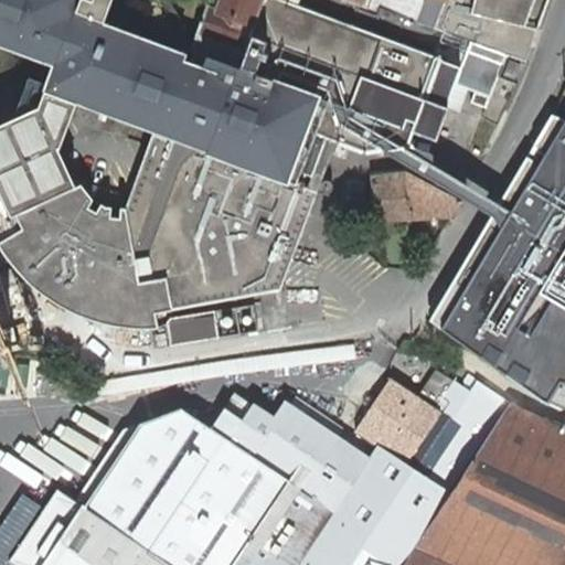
[(138,281),(166,277),(171,308),(281,289),(338,135),(365,145),(401,139),(416,96),(425,99),(412,132),(436,141),(448,108),(446,107),(455,84),(491,98),(507,53),(471,40),(461,67),(432,55),(297,6),(298,0),(361,0),(358,9),(377,16),(381,9),(435,28),(445,0),(217,0),(214,9),(208,7),(194,35),(195,36),(190,50),(203,54),(199,65),(209,68),(208,73),(180,63),(184,54),(103,22),(110,0),(0,0),(0,43),(55,64),(45,89),(38,103),(7,117),(0,119),(0,191),(10,213),(75,183),(57,145),(76,103),(153,131),(126,206),(138,281)]
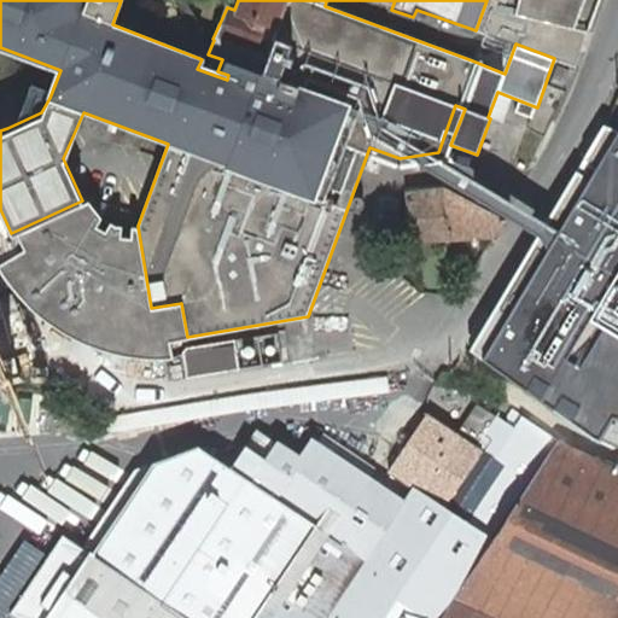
[(518,0),(514,15),(589,33),(594,19),(600,0),(518,0)]
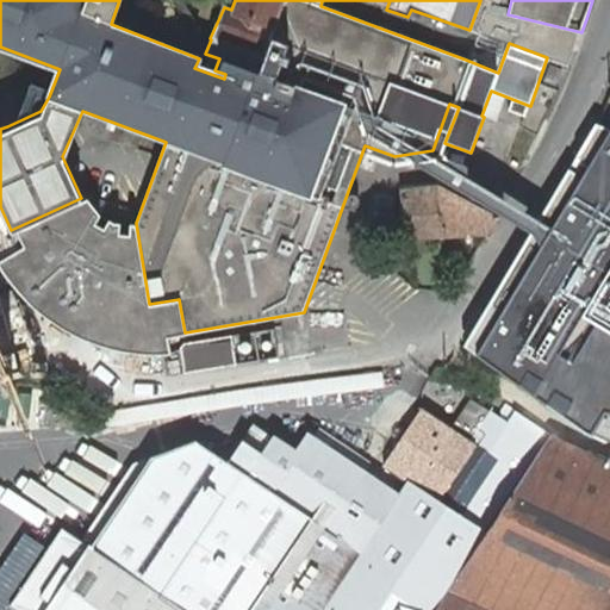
[(556,86),(564,69),(549,64),(543,80),(556,86)]
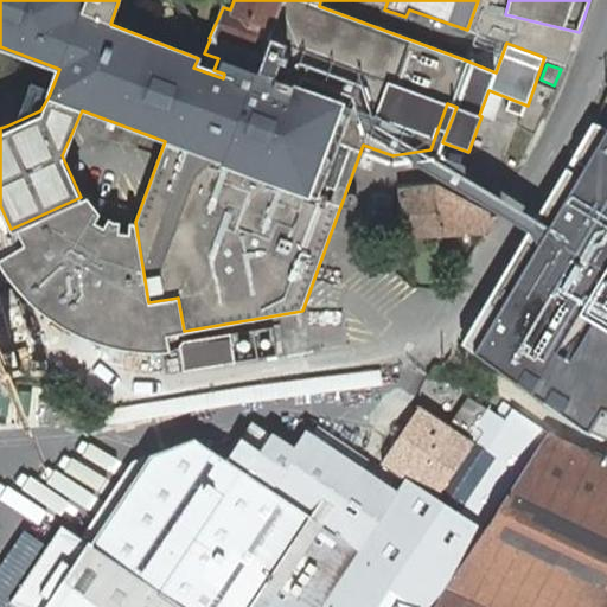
[(606,127),(492,323),(475,350),(531,393),(586,428),(601,408),(606,409),(606,127)]
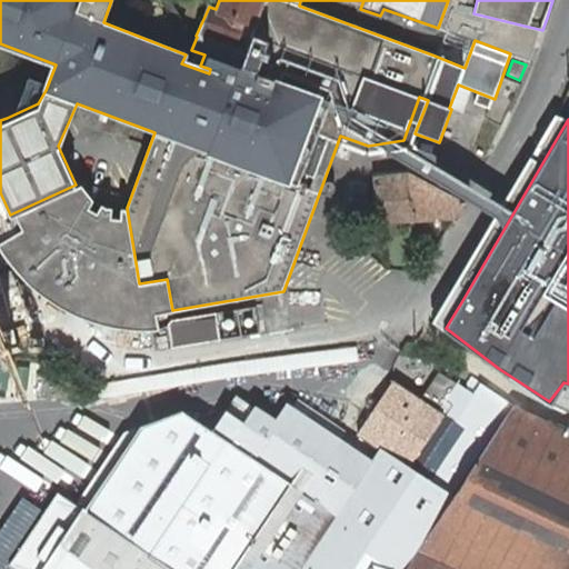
[(377,222),(413,220),(410,172),(375,178),(377,222)]
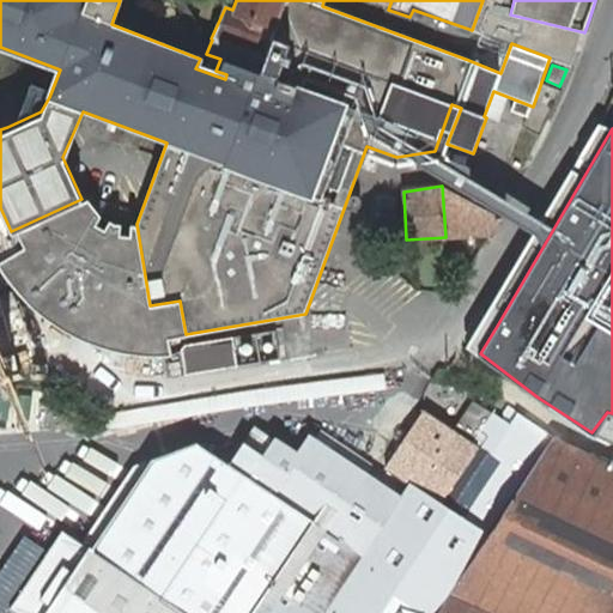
[(502,218),(495,214),(442,186),(445,237),(490,234),(502,218)]
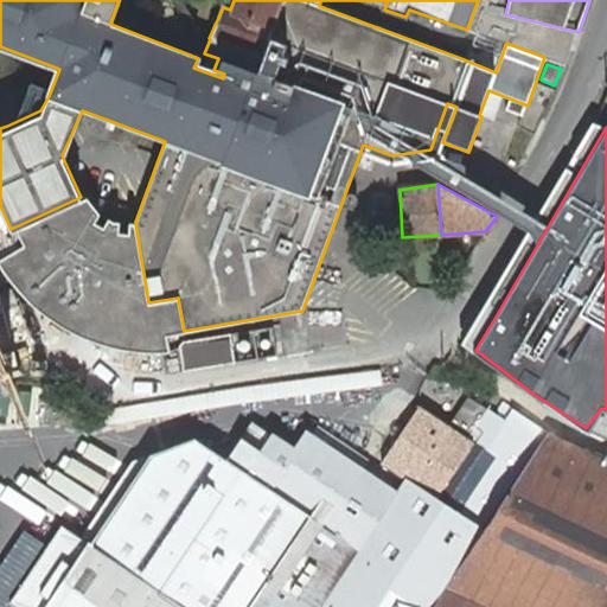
[(23,242),(0,255),(0,279),(4,285),(16,301),(30,314),(46,327),(63,337),(82,345),(101,351),(121,353),(141,355),(163,352),(168,351),(166,336),(184,331),(178,298),(148,302),(135,222),(114,216),(100,209),(85,195),(81,197),(16,227),(23,242)]
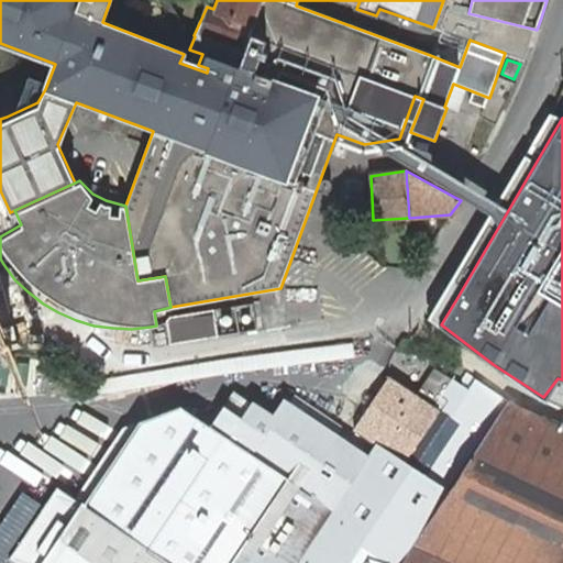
[(0,313),(9,312),(0,276),(0,313)]
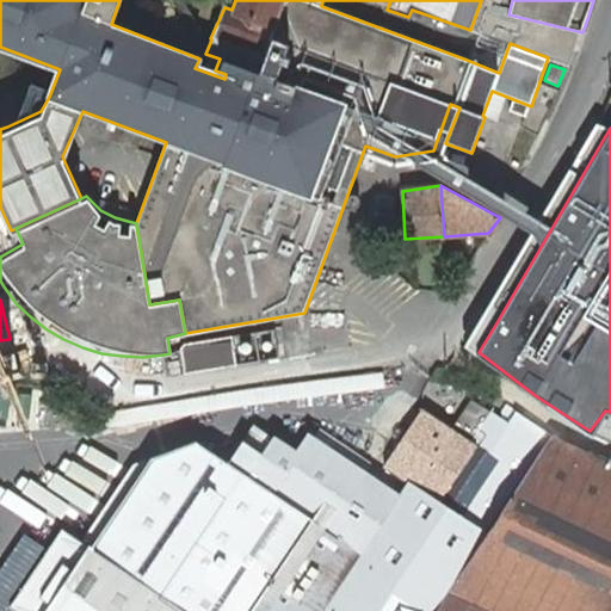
[(255,332),(253,332),(258,360),(282,357),(277,328),(255,332)]
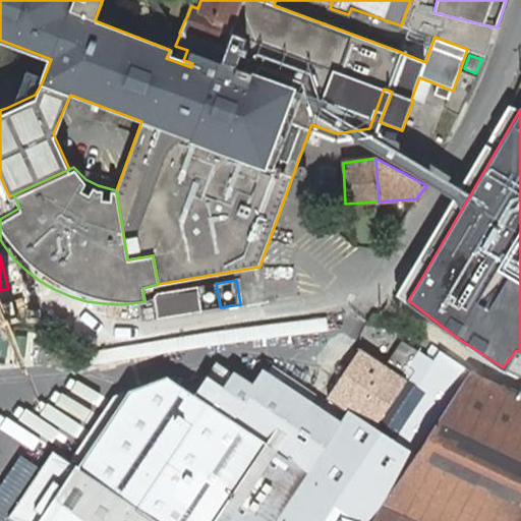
[(199,310),(210,309),(220,307),(216,283),(197,286),(199,310)]
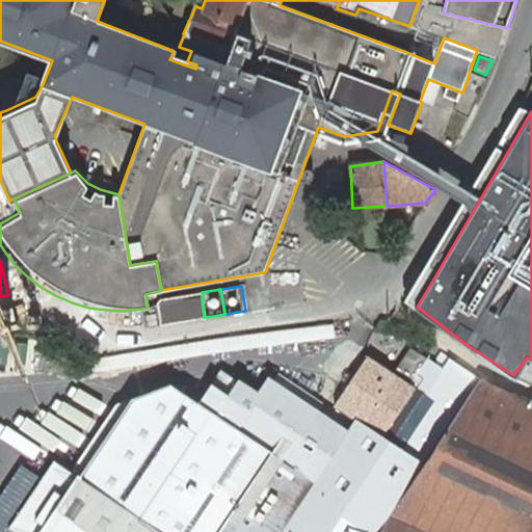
[(204,317),(202,292),(161,298),(157,306),(160,325),(185,321),(196,319),(204,317)]
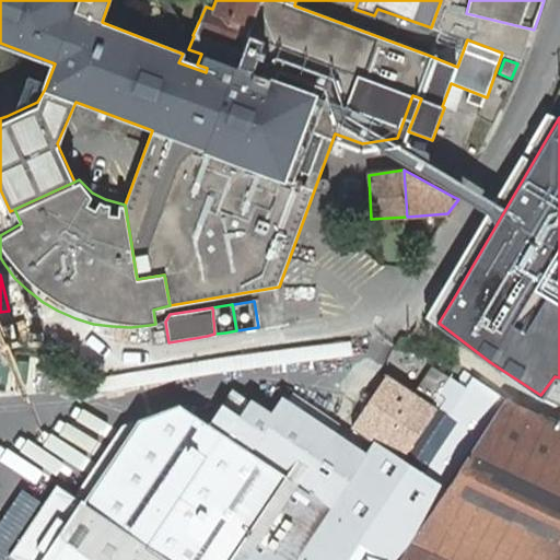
[(168,342),(165,322),(155,324),(150,325),(153,345),(168,342)]
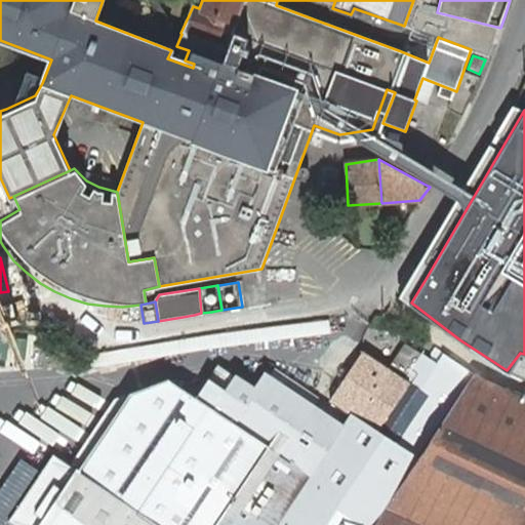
[(419,353),(423,346),(409,337),(406,344),(419,353)]
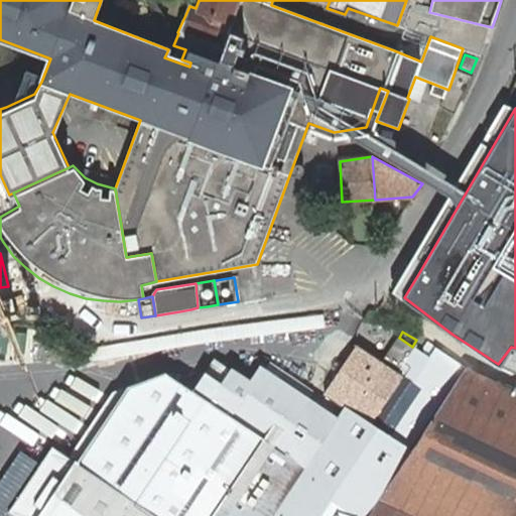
[(412,347),(399,338),(386,358),(400,368),(414,349),(412,347)]
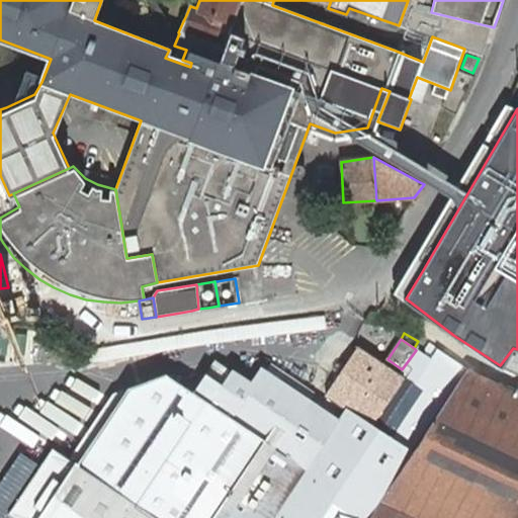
[(445,405),(467,370),(461,367),(454,362),(428,347),(422,356),(431,361),(417,385),(358,346),(326,396),(345,409),(337,419),(262,369),(252,383),(242,399),(223,385),(205,373),(193,393),(166,374),(127,387),(76,464),(39,517),(370,517),(380,502),(413,453),(445,405)]
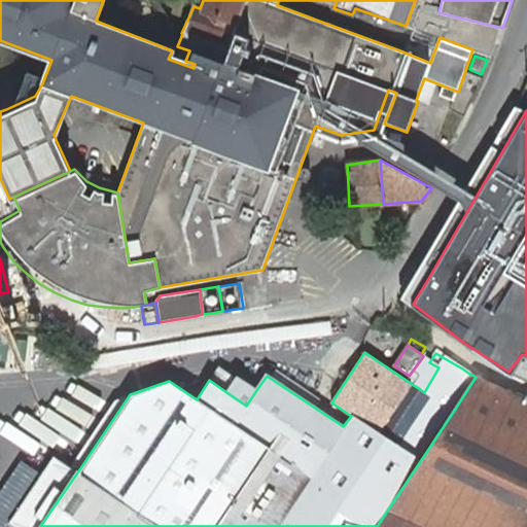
[(526,526),(526,401),(476,377),(453,412),(420,461),(387,511),(377,526),(526,526)]
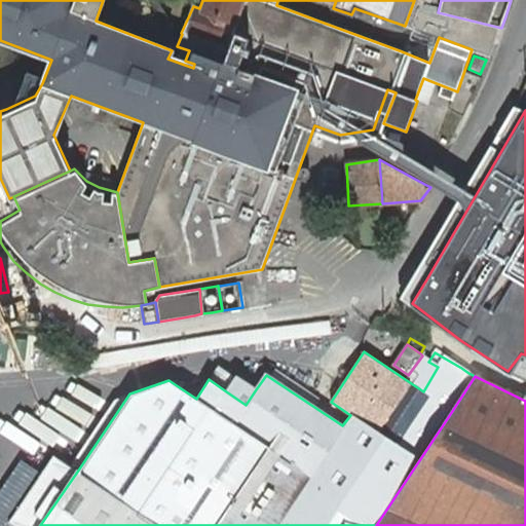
[(9,520),(17,525),(40,525),(77,472),(52,455),(9,520)]
